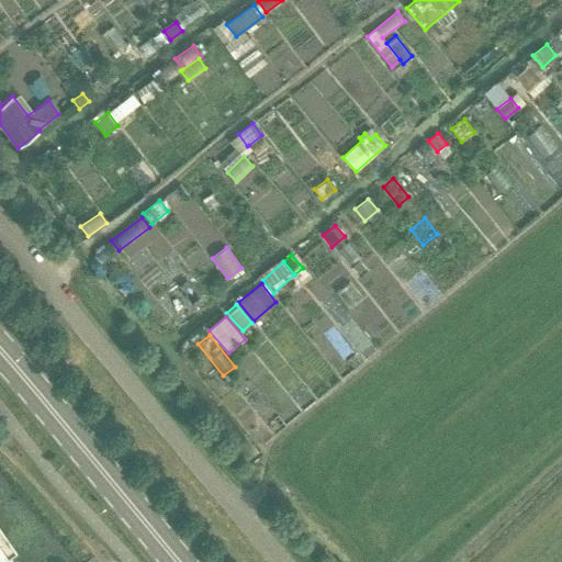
[(0,561),(11,561),(0,544),(0,561)]
